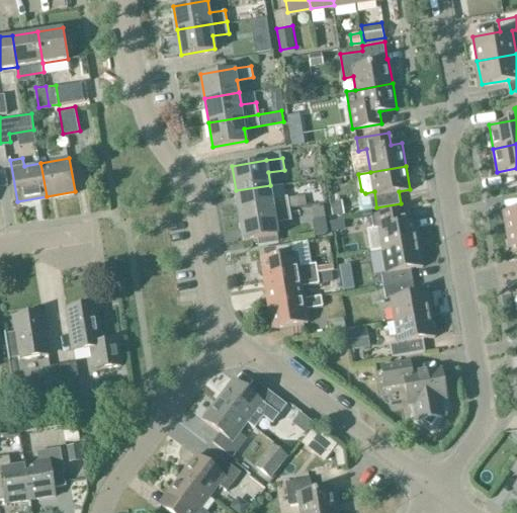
[(236,190),(240,215),(289,206),(287,194),(272,197),(270,185),(236,190)]
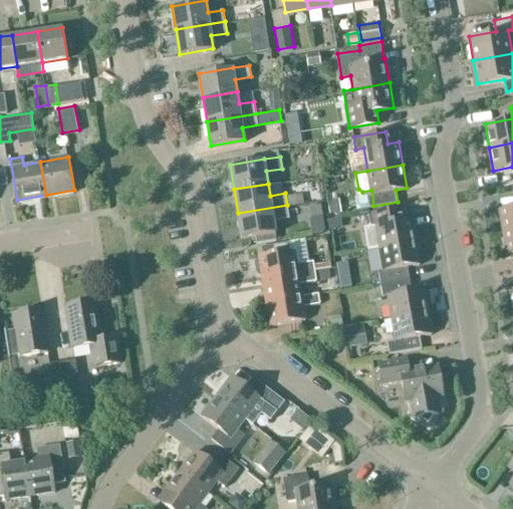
[(312,215),(323,213),(321,202),(310,204),(312,215)]
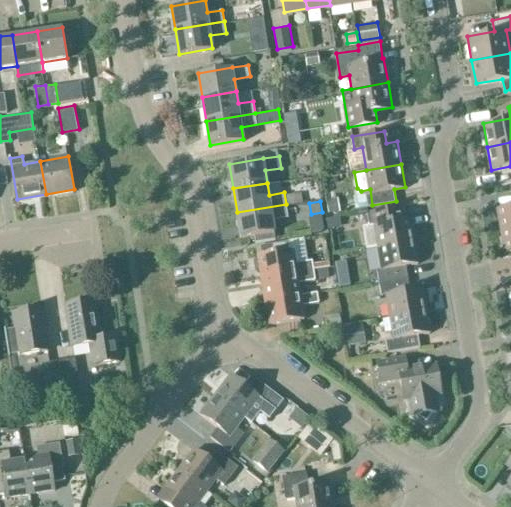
[(286,204),(237,212),(241,236),(275,231),(272,218),(288,215),(286,204)]
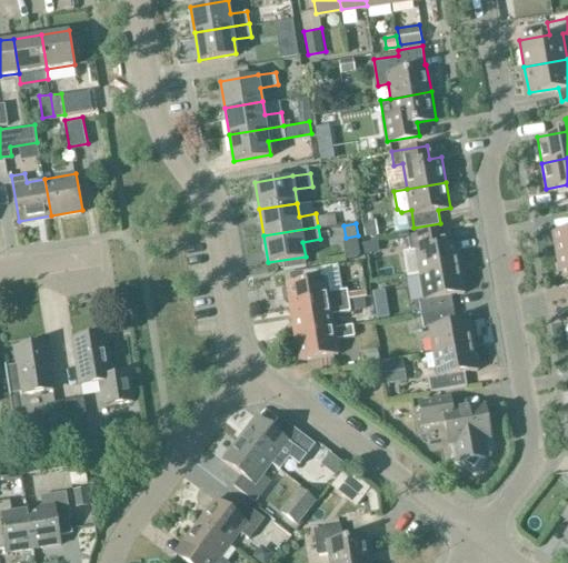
[(567,227),(552,230),(557,254),(567,252),(567,227)]
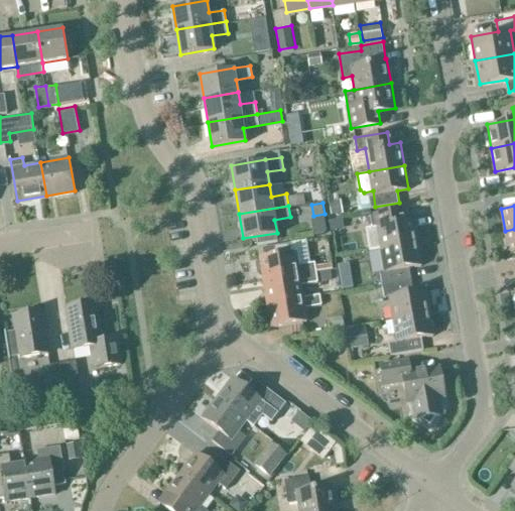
[(381,247),(417,241),(413,219),(401,221),(399,208),(371,213),(373,226),(365,227),(369,250),(381,247)]
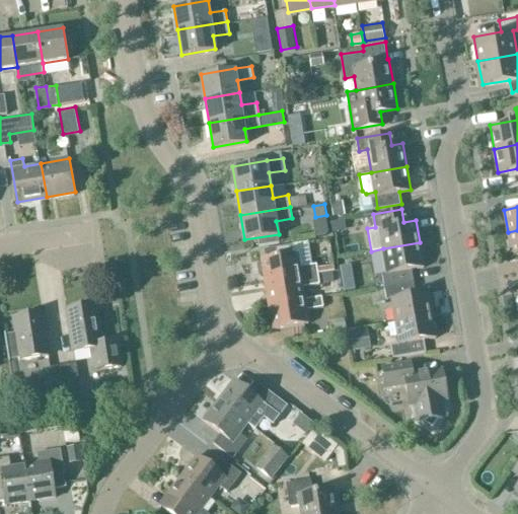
[(341,219),(330,220),(333,229),(343,228),(341,219)]
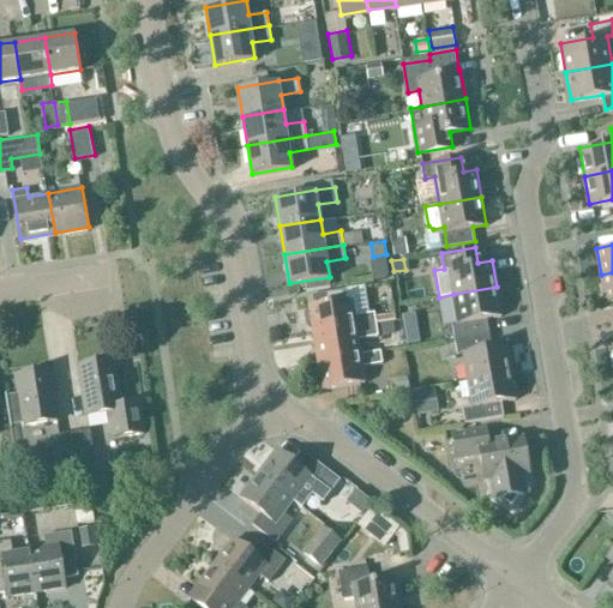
[(612,272),(601,275),(606,301),(612,299),(612,272)]
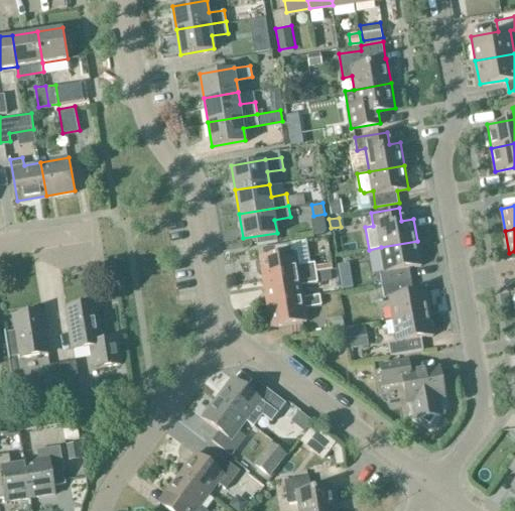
[(417,241),(381,247),(385,270),(380,270),(383,283),(411,278),(409,266),(421,264),(417,241)]
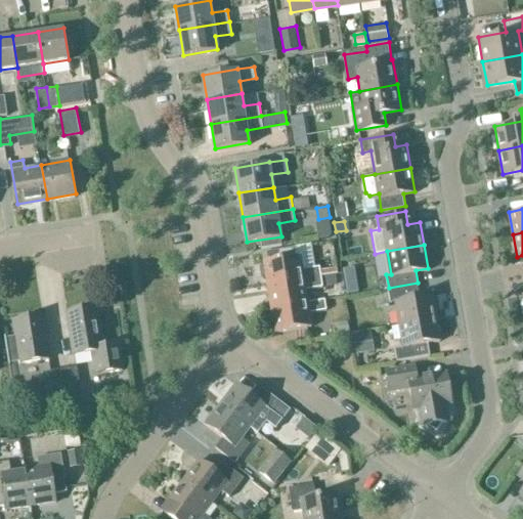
[(268,284),(321,274),(320,264),(303,267),(301,254),(264,259),(268,284)]
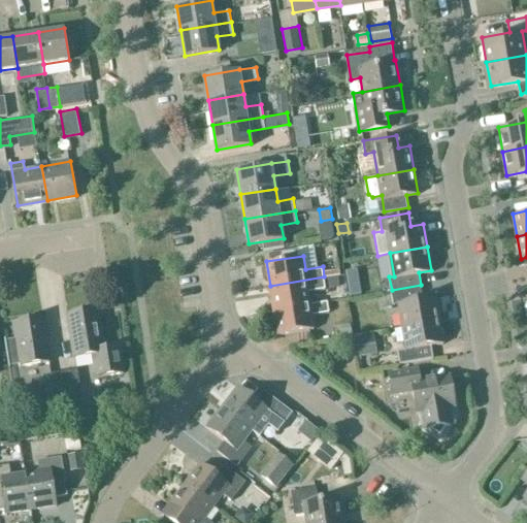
[(338,274),(328,275),(329,285),(339,283),(338,274)]
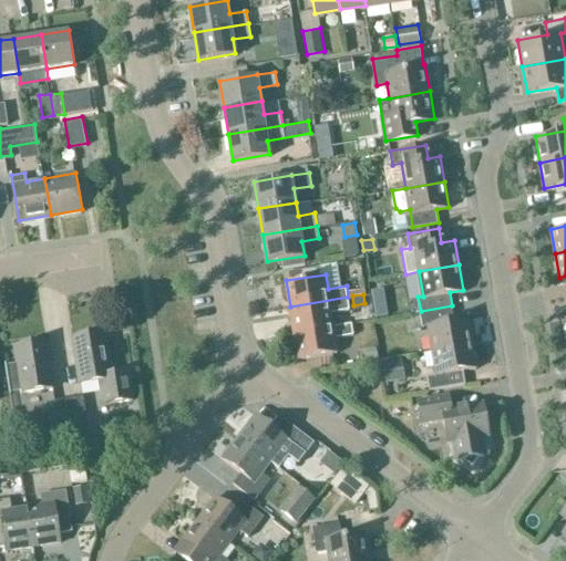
[(294,332),(333,325),(331,311),(350,308),(348,297),(290,307),(294,332)]
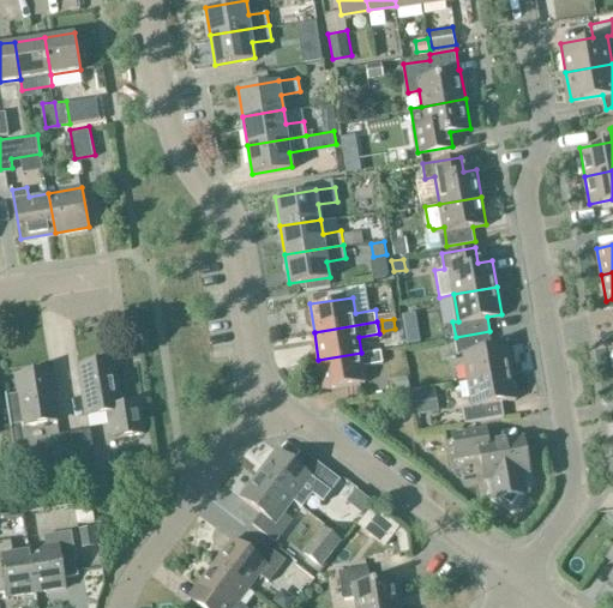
[(406,325),(408,341),(420,339),(419,324),(406,325)]
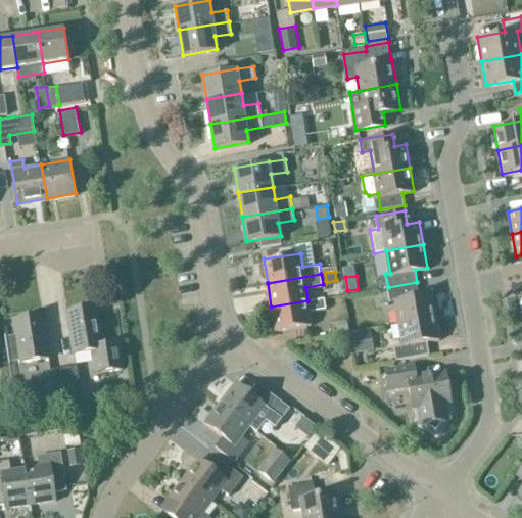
[(417,282),(388,287),(390,299),(394,299),(398,322),(436,316),(432,292),(420,294),(417,282)]
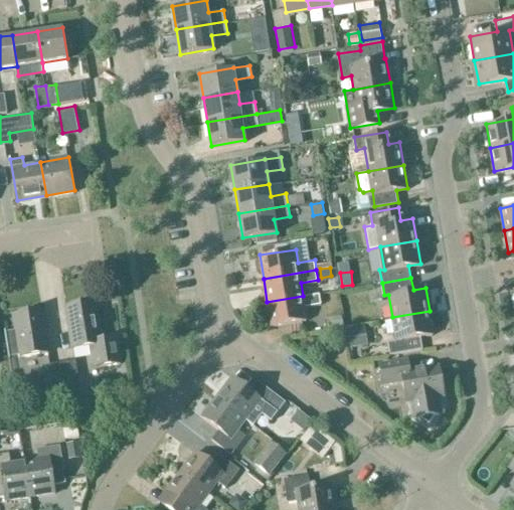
[(321,303),(320,293),(303,296),(267,302),(271,325),(307,319),(304,306),(321,303)]
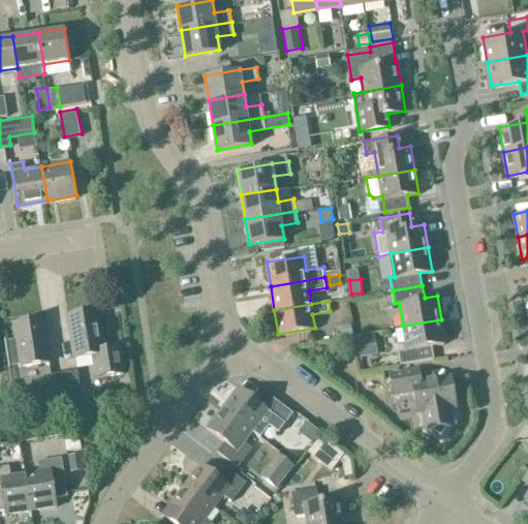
[(97,308),(68,313),(75,357),(94,353),(97,375),(124,371),(120,345),(104,348),(97,308)]
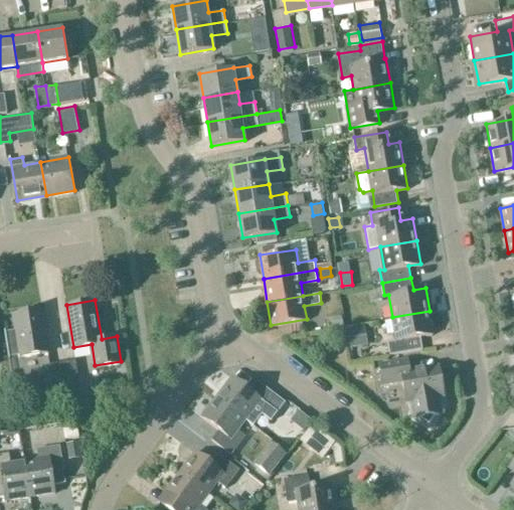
[(6,328),(5,328),(4,329),(9,356),(10,356),(10,353),(20,352),(20,354),(49,350),(42,309),(14,313),(16,329),(6,331),(6,328)]
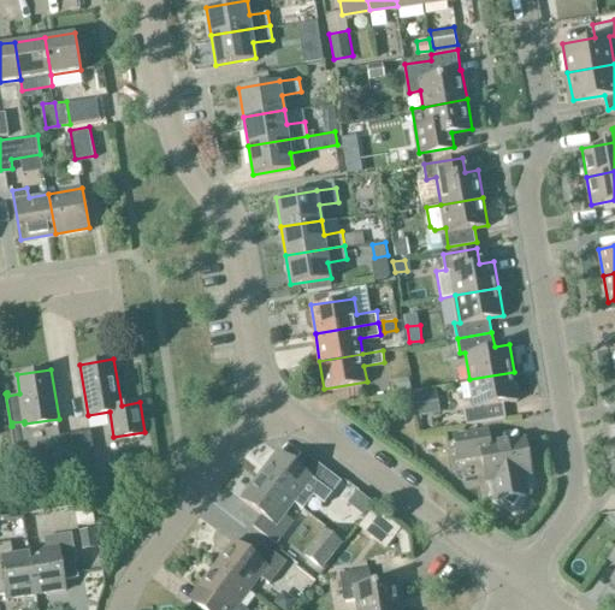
[(514,372),(469,379),(474,406),(465,407),(467,422),(506,415),(503,401),(518,398),(514,372)]
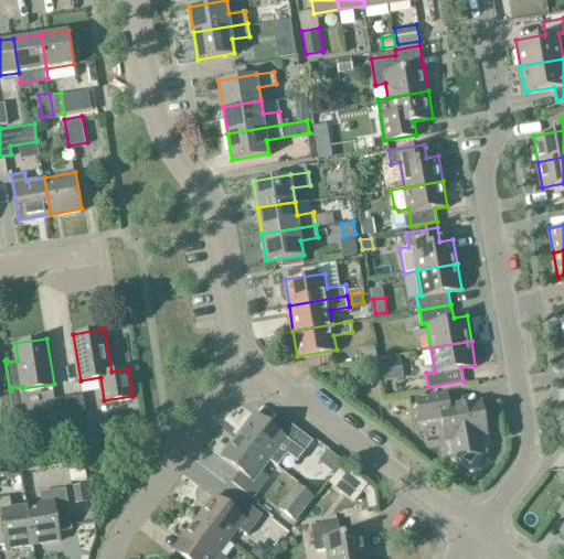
[(68,395),(76,441),(91,439),(83,393),(68,395)]
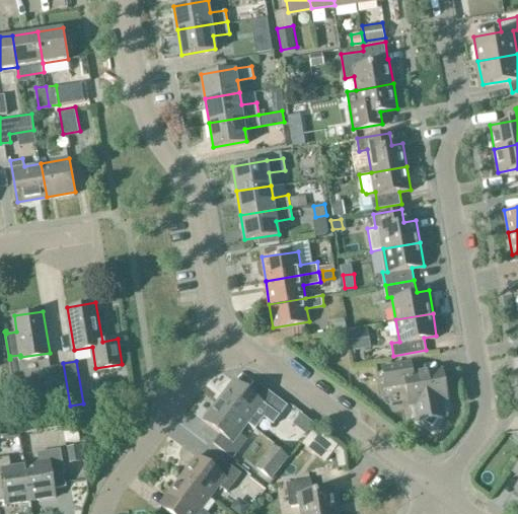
[(415,422),(423,420),(433,426),(439,417),(448,416),(445,398),(447,397),(442,368),(413,373),(411,361),(383,365),(386,386),(407,383),(411,405),(412,404),(415,422)]
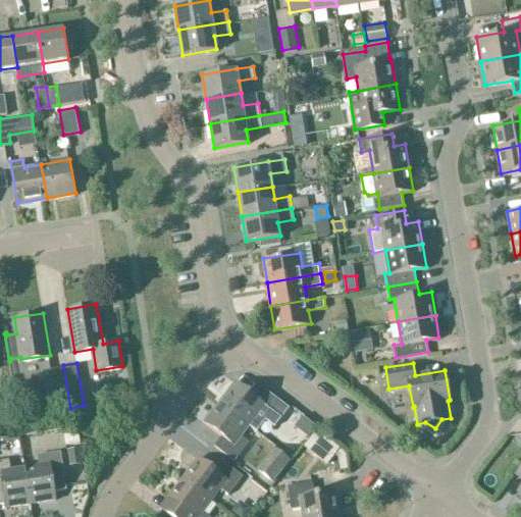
[(70,408),(63,365),(50,367),(53,384),(48,384),(52,411),(70,408)]
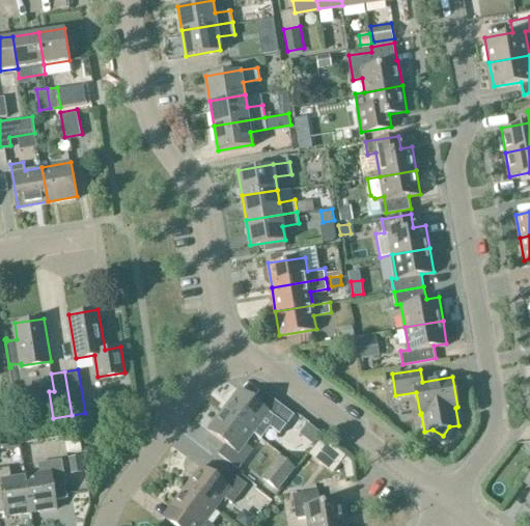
[(224,408),(254,431),(261,437),(271,425),(280,432),(295,413),(266,391),(257,400),(240,387),(224,408)]
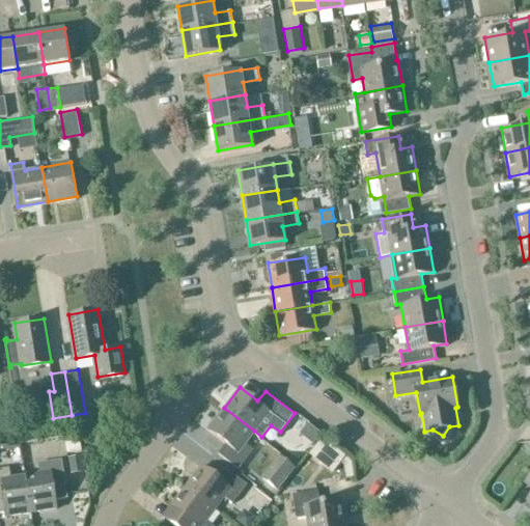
[(246,442),(254,431),(224,408),(208,428),(226,442),(219,452),(239,467),(254,448),(246,442)]
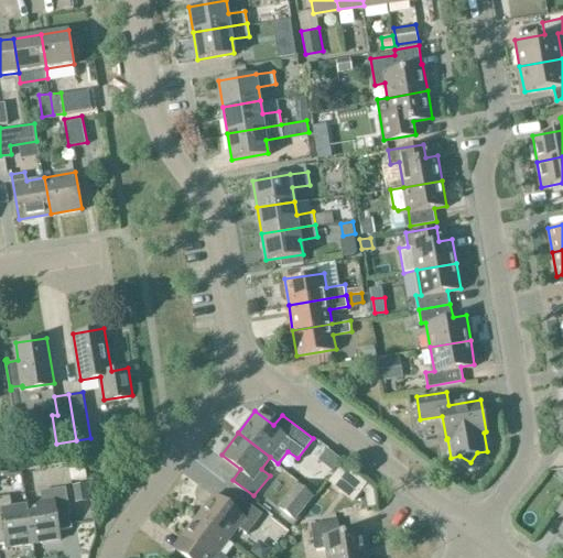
[(295,518),(314,494),(296,481),(279,505),(295,518)]
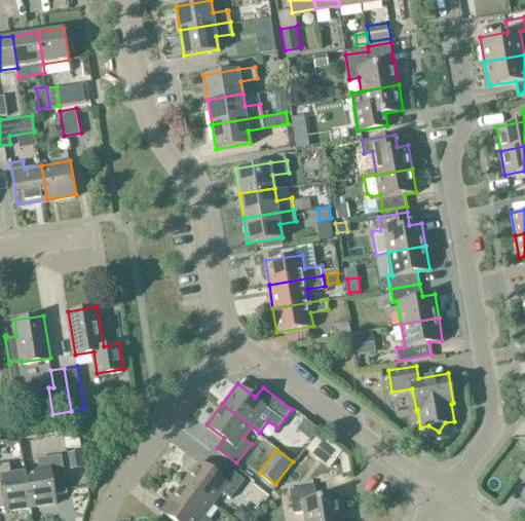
[(40,467),(25,469),(31,506),(57,503),(54,492),(68,490),(62,453),(38,457),(40,467)]
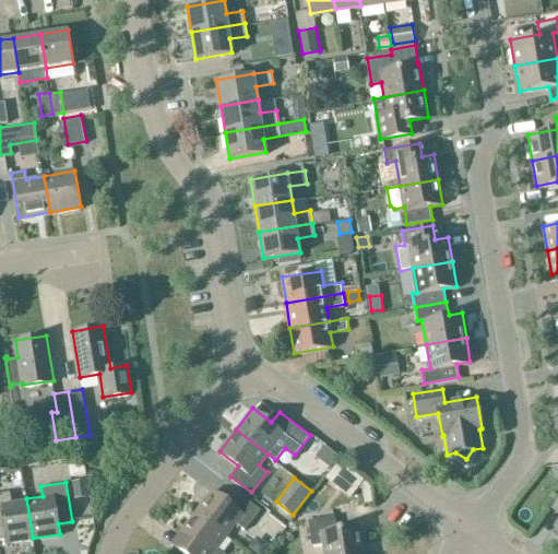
[(212,488),(196,510),(227,533),(237,521),(246,528),(260,508),(239,492),(230,503),(212,488)]
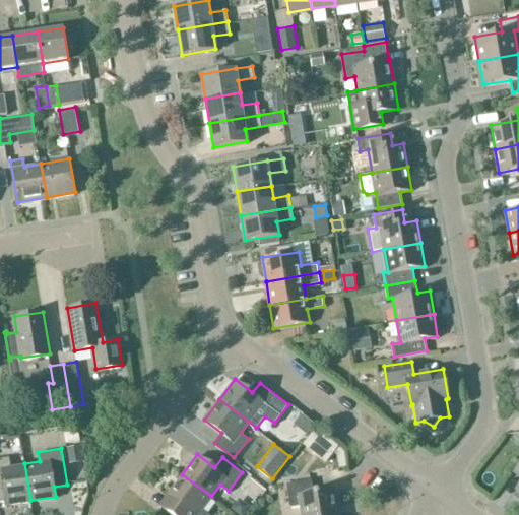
[(6,504),(30,500),(24,463),(11,466),(10,455),(0,456),(0,483),(3,483),(6,504)]
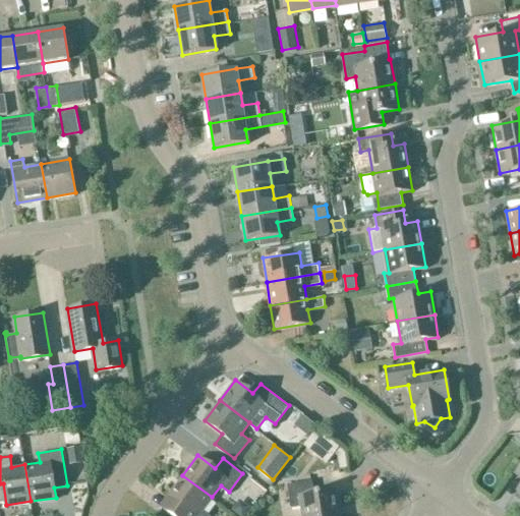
[(203,509),(212,497),(182,475),(168,495),(181,506),(174,515),(210,515),(211,515),(203,509)]
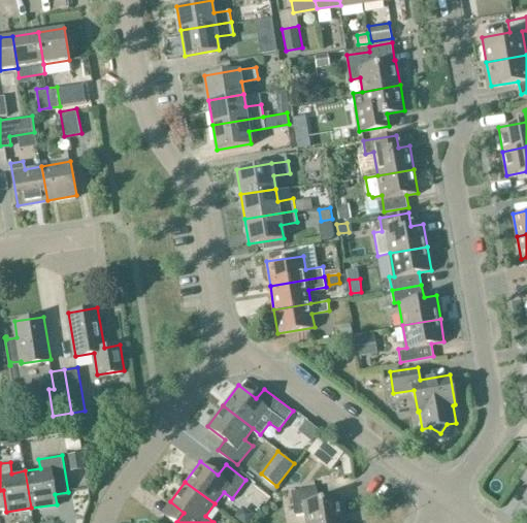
[(306,522),(326,522),(343,520),(340,495),(319,498),(317,486),(291,490),(295,514),(305,512),(306,522)]
